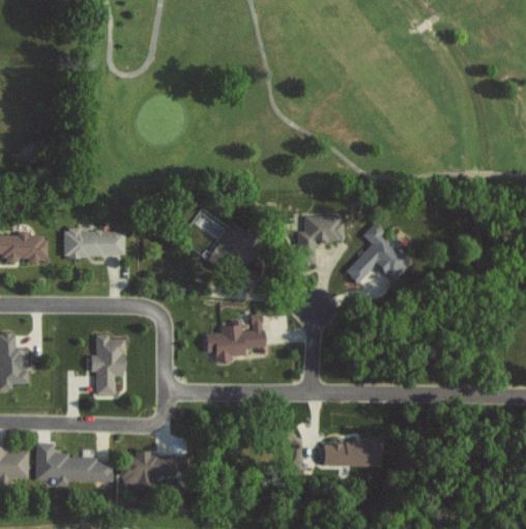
[(316,240),(344,240),(344,215),(305,215),(305,231),(298,231),(298,265),(316,265),(316,240)]
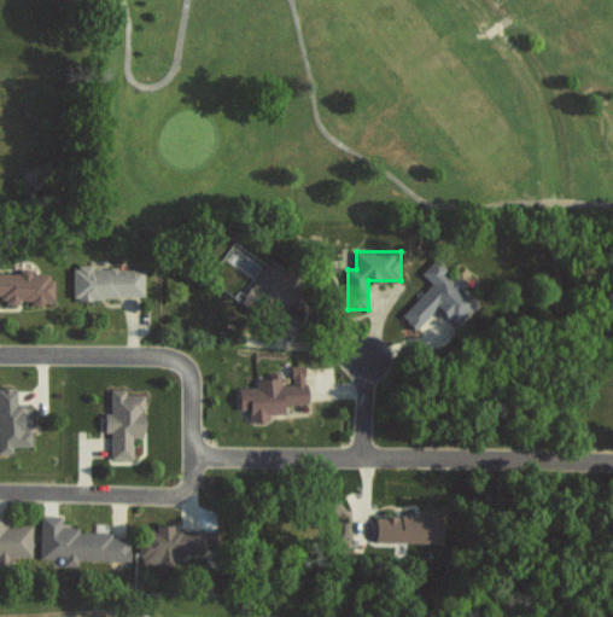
[(439,308),(457,325),(478,303),(462,289),(467,284),(438,258),(424,274),(433,284),(404,316),(419,330),(439,308)]
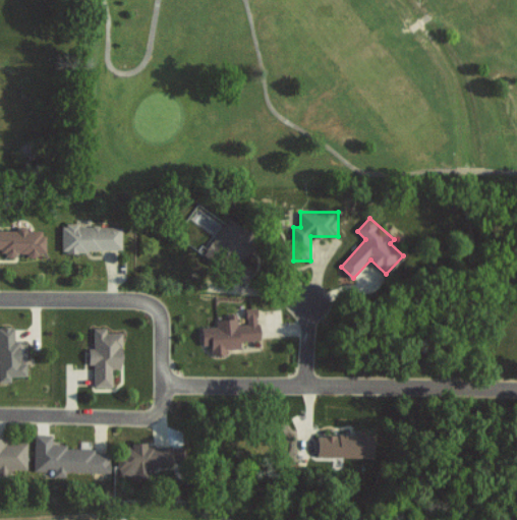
[(252,233),(230,219),(213,244),(221,249),(214,261),(247,282),(259,264),(252,260),(257,252),(244,244),(252,233)]
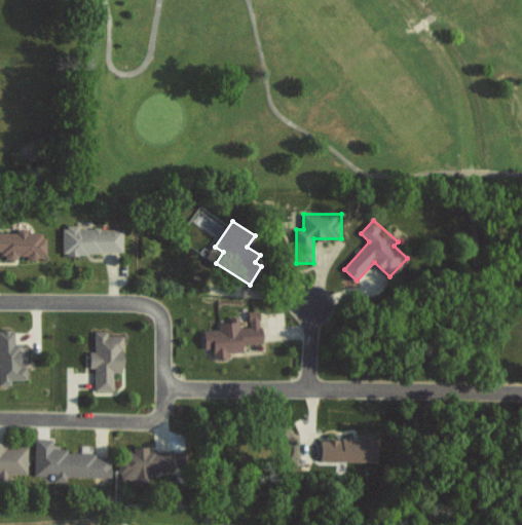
[(124,254),(124,229),(64,228),(64,253),(124,254)]
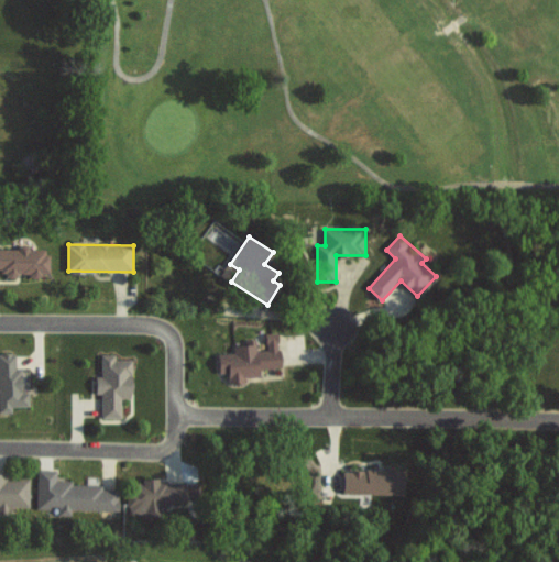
[(0,248),(0,270),(9,271),(9,276),(50,276),(50,249),(0,248)]
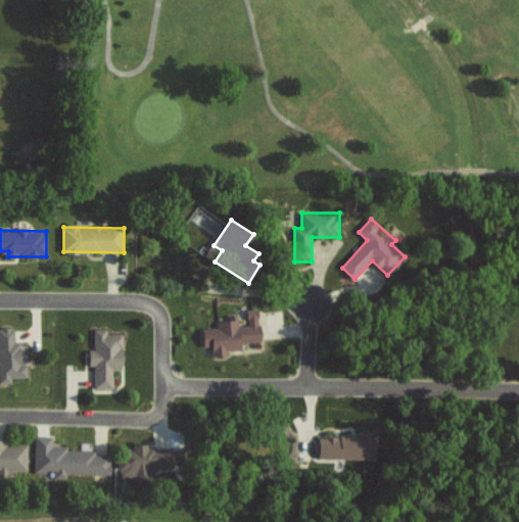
[(262,342),(260,310),(248,311),(249,326),(240,327),(240,316),(230,317),(230,321),(218,322),(219,328),(203,329),(204,347),(213,346),(214,358),(229,357),(229,351),(242,350),(242,344),(262,342)]
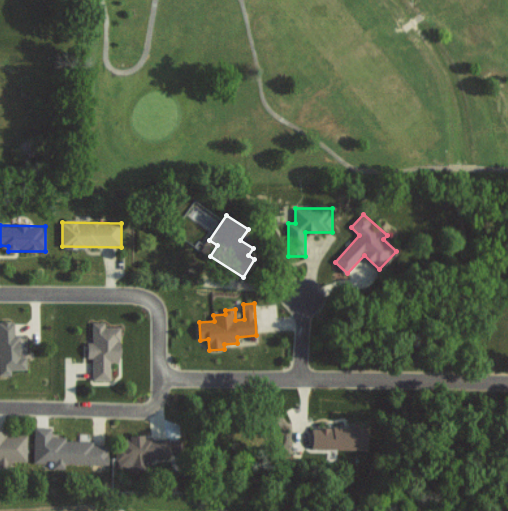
[(0,375),(12,375),(12,370),(28,370),(28,357),(21,357),(21,335),(16,335),(15,322),(0,321),(0,375)]
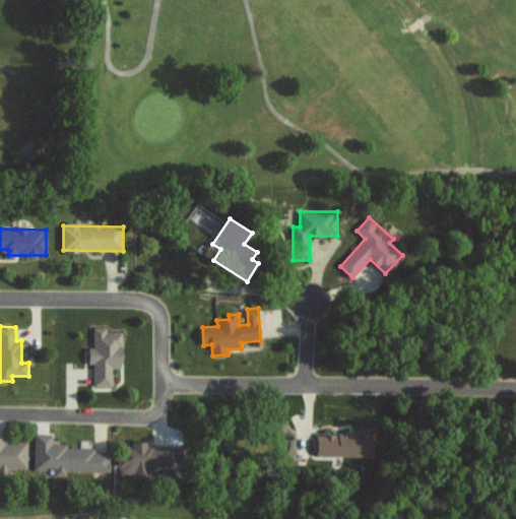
[(124,333),(108,333),(108,328),(94,327),(94,348),(89,348),(89,365),(94,365),(94,386),(114,387),(114,370),(123,370),(124,333)]
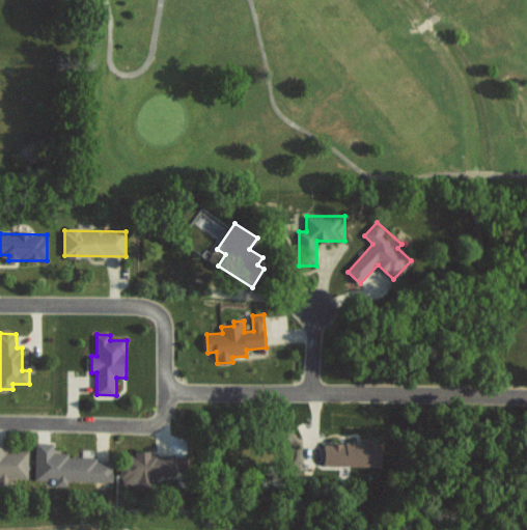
[(36,480),(56,480),(56,487),(114,489),(114,463),(99,463),(99,456),(55,455),(55,444),(36,443),(36,480)]
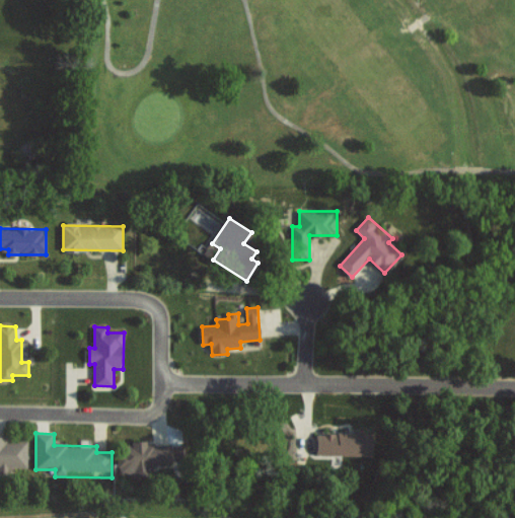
[(373,456),(373,434),(317,433),(317,455),(373,456)]
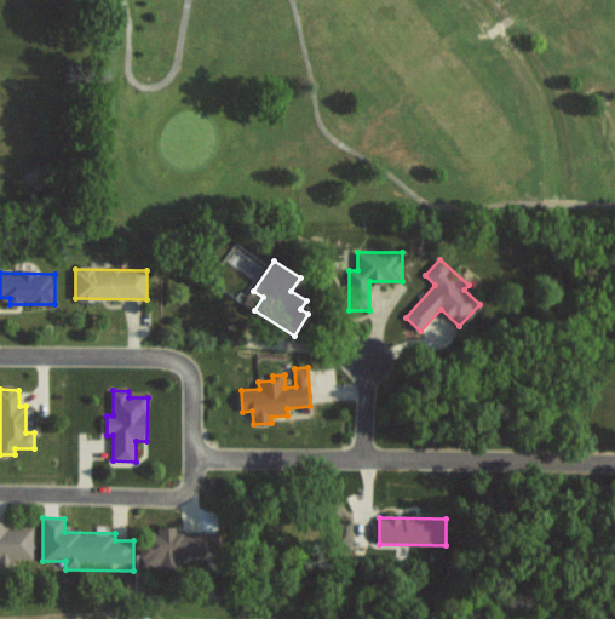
[(0,560),(34,560),(34,523),(0,523),(0,560)]
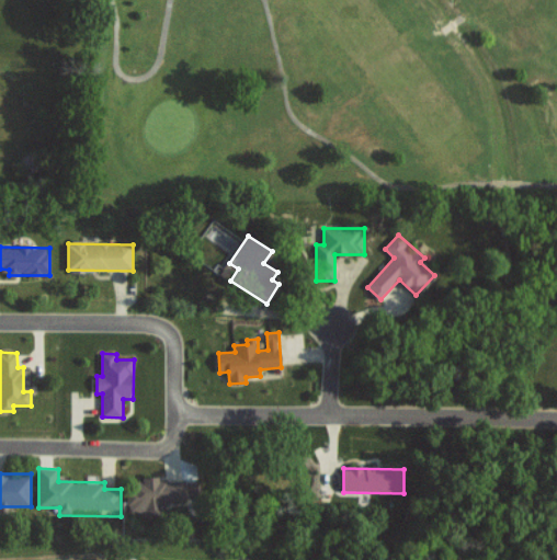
[(131,514),(163,513),(162,502),(186,502),(186,479),(128,481),(131,514)]
